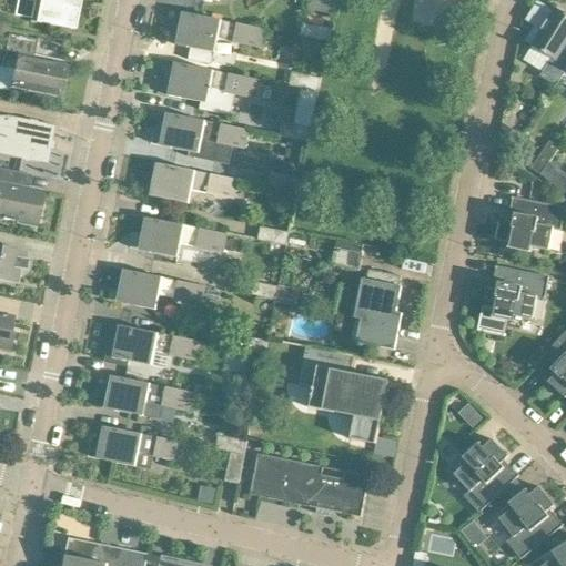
[(37,0),(33,20),(59,26),(73,28),(73,26),(78,0),(37,0)]
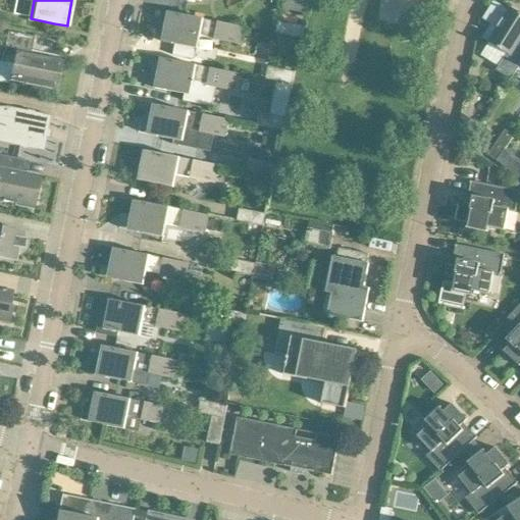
[(488,22),(480,37),(487,41),(505,52),(497,65),(495,68),(509,78),(519,61),(519,58),(519,12),(509,6),(507,8),(495,0),(491,0),(480,17),(488,22)]
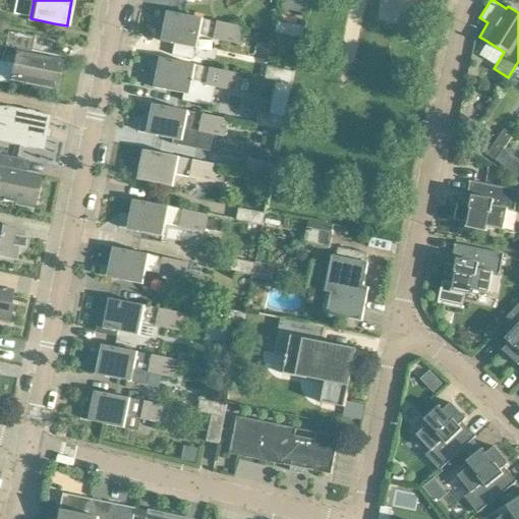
[(161,32),(160,40),(168,42),(173,43),(171,54),(193,58),(198,34),(212,36),(212,38),(237,43),(240,25),(166,10),(161,32)]
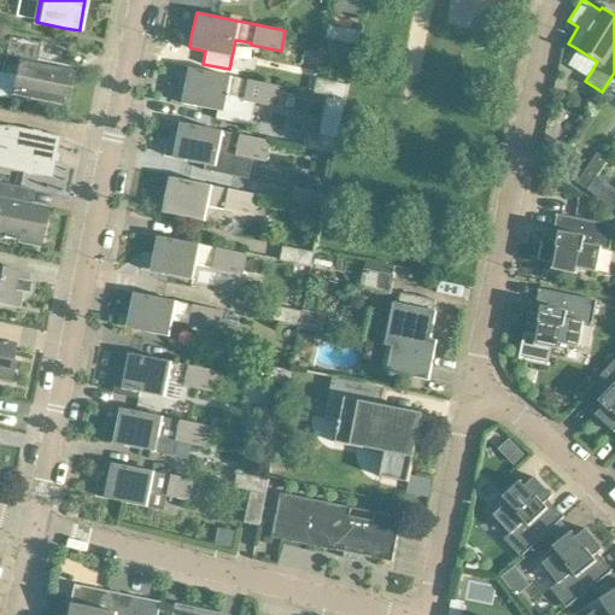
[(355,44),(357,29),(326,22),(322,37),(355,44)]
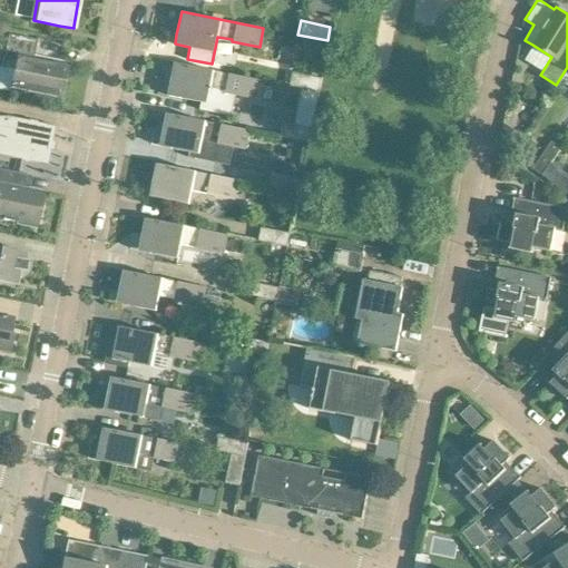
[(0,66),(11,68),(8,88),(59,98),(59,97),(58,96),(64,65),(66,65),(66,64),(31,57),(35,39),(6,32),(0,60),(0,66)]
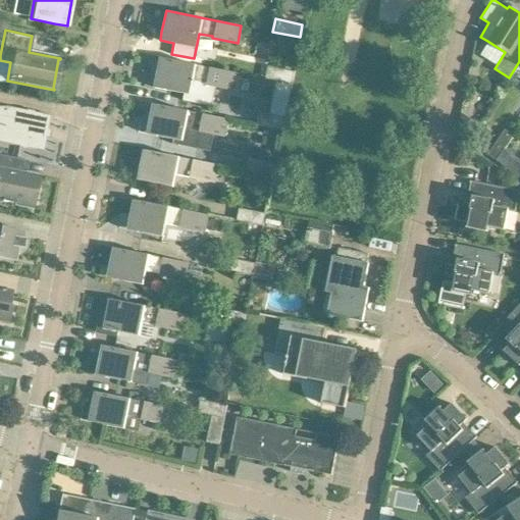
[(234,71),(158,56),(152,87),(161,88),(184,93),(182,99),(210,105),(214,86),(229,90),(234,71)]
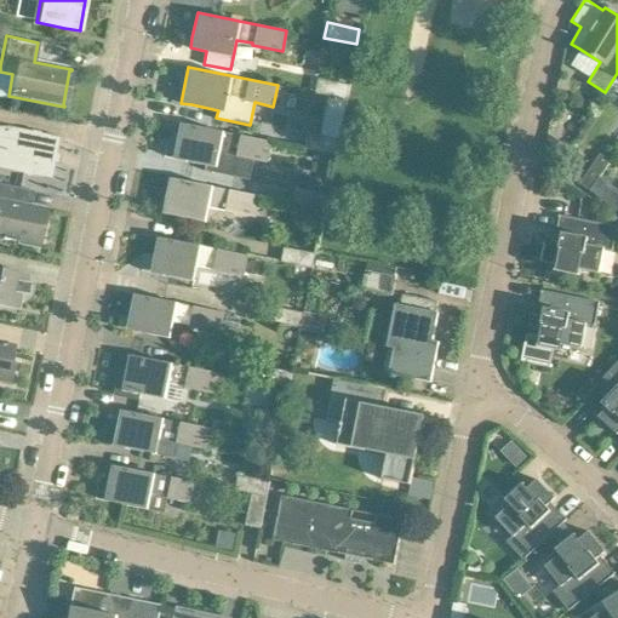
[(345,98),(348,84),(316,78),(313,92),(326,95),(345,98)]
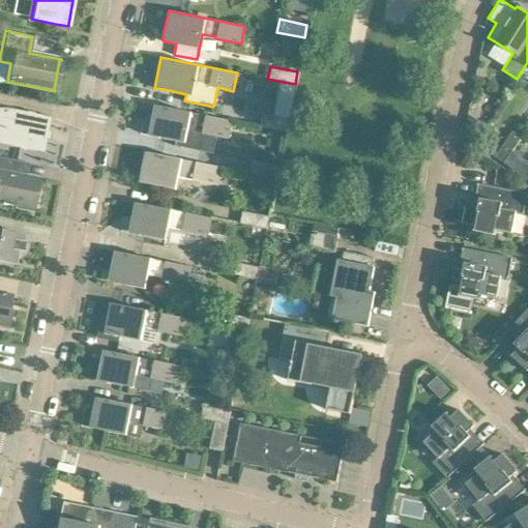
[(279,81),(272,115),(288,118),(295,84),(279,81)]
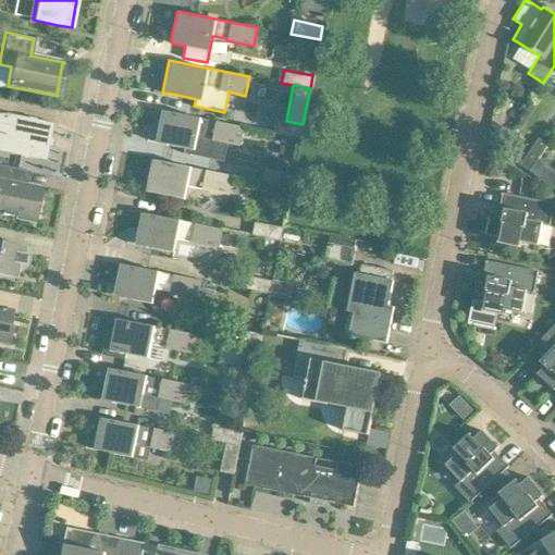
[(157,133),(155,142),(164,144),(184,148),(183,152),(208,158),(212,139),(225,143),(237,145),(242,126),(161,110),(157,133)]
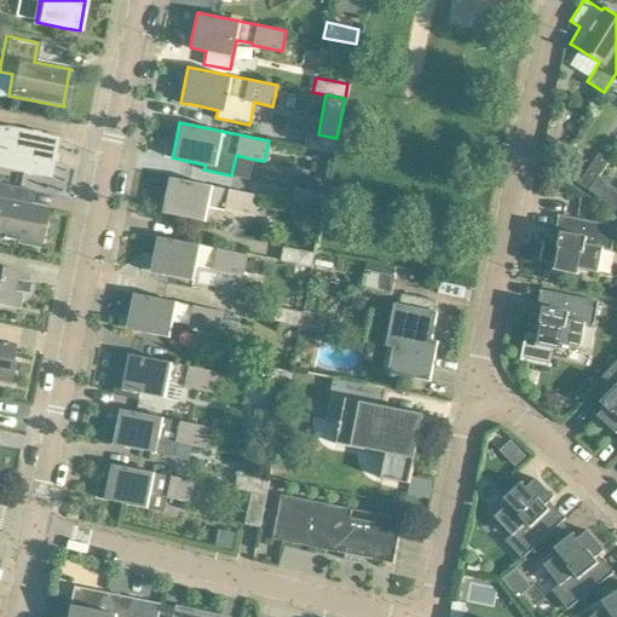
[(5,125),(0,124),(0,166),(50,177),(58,134),(5,125)]
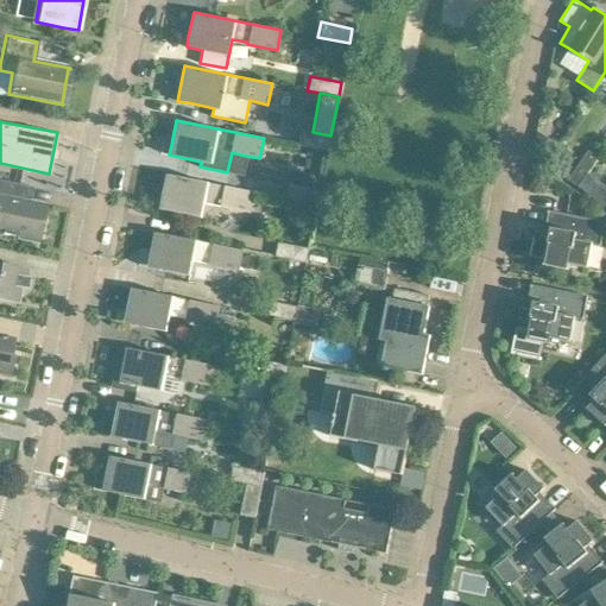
[(328,150),(330,136),(313,132),(300,130),(296,144),(328,150)]
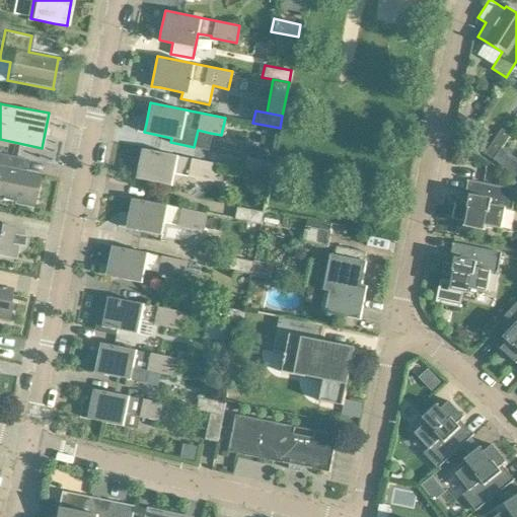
[(501,127),(484,152),(492,158),(501,146),(510,133),(501,127)]
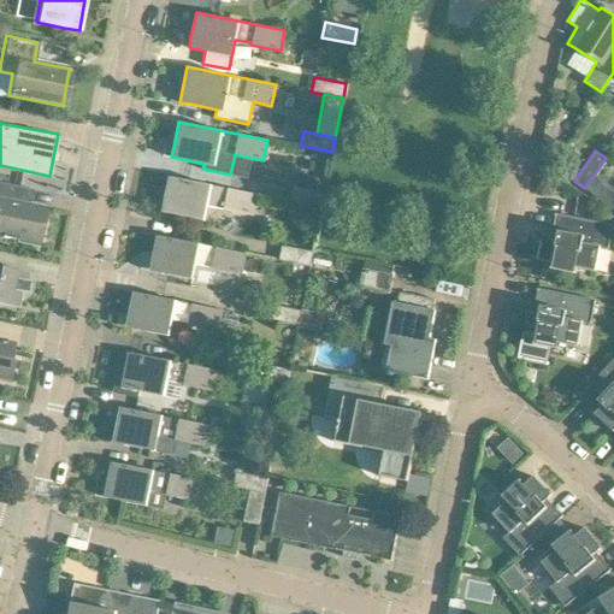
[(595,173),(584,188),(594,195),(596,196),(606,183),(595,173)]
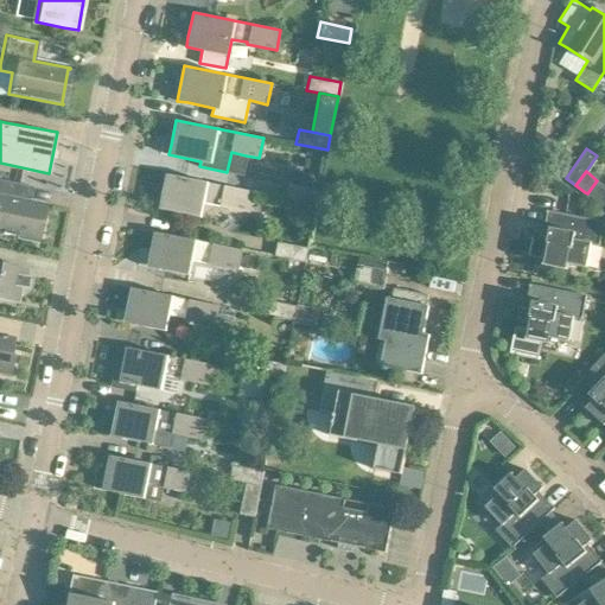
[(160,198),(158,208),(169,210),(201,216),(203,201),(220,203),(218,205),(248,211),(253,191),(165,173),(160,198)]
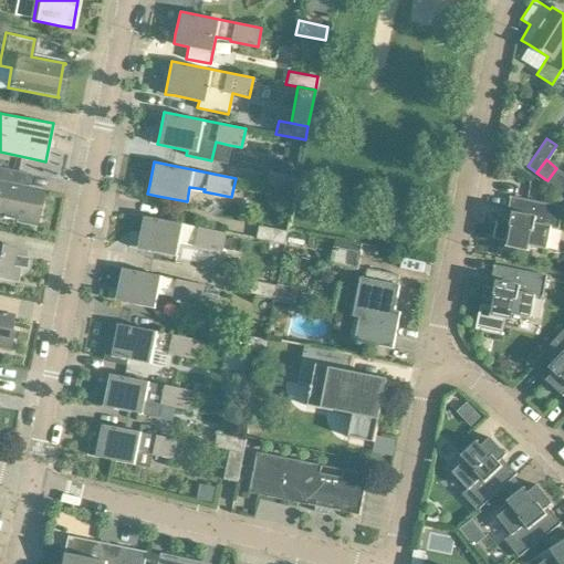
[(0,216),(33,223),(34,217),(37,218),(39,204),(37,204),(39,190),(25,188),(17,186),(19,170),(0,166),(0,216)]
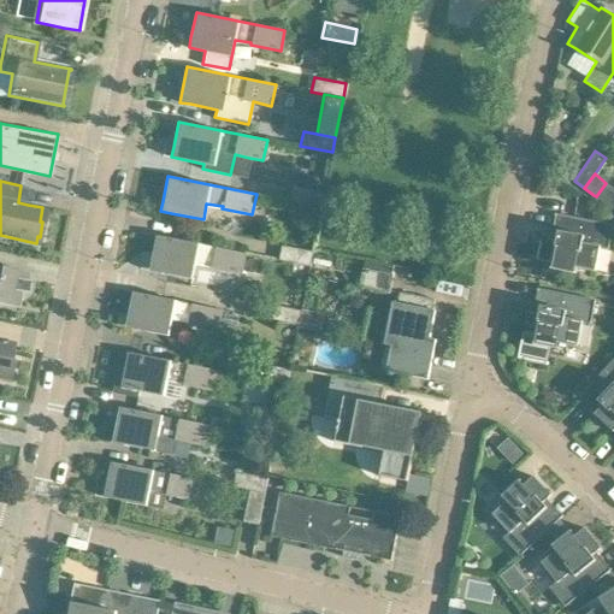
[(322,207),(324,192),(293,186),(289,200),(322,207)]
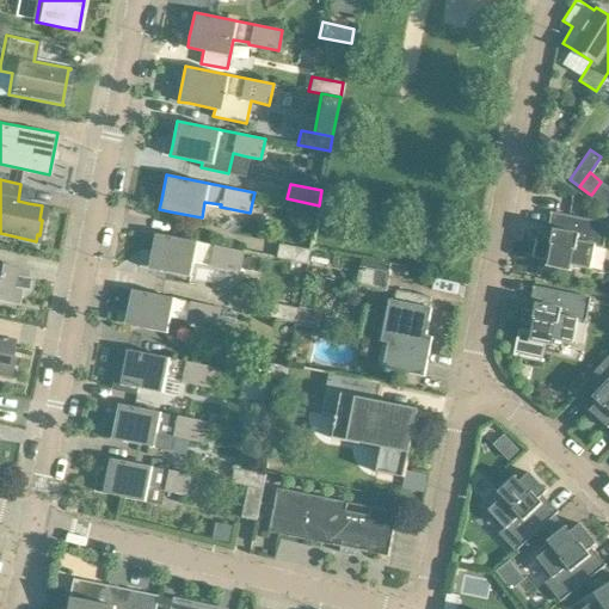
[(536,232),(531,257),(548,259),(547,265),(545,264),(545,265),(570,271),(570,269),(567,269),(567,264),(588,268),(592,244),(601,246),(606,222),(548,210),(548,211),(549,213),(547,227),(552,228),(551,234),(536,232)]
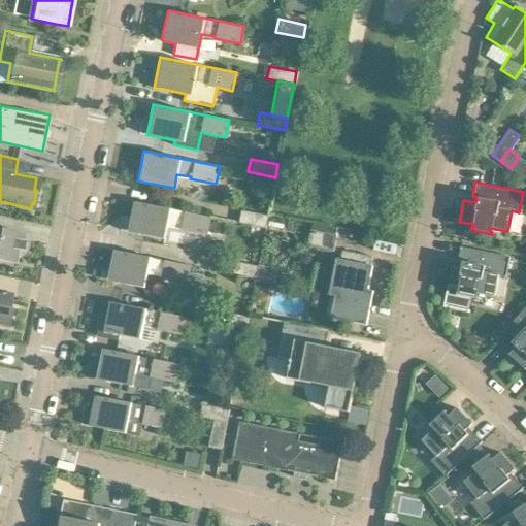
[(129,223),(127,231),(136,233),(164,238),(166,225),(181,228),(181,229),(205,234),(209,217),(133,201),(129,223)]
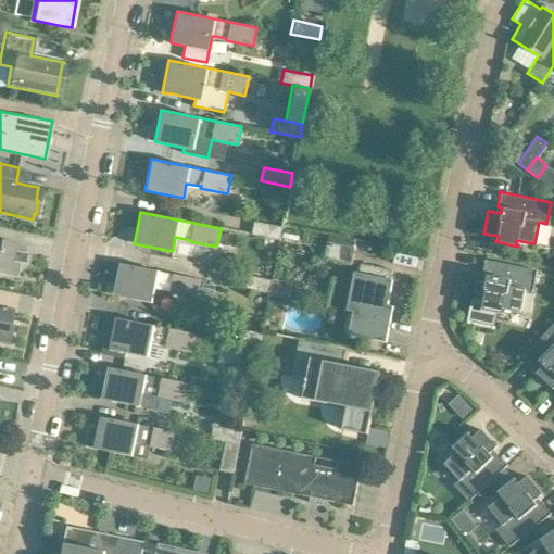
[(279,239),(281,226),(253,221),(250,234),(279,239)]
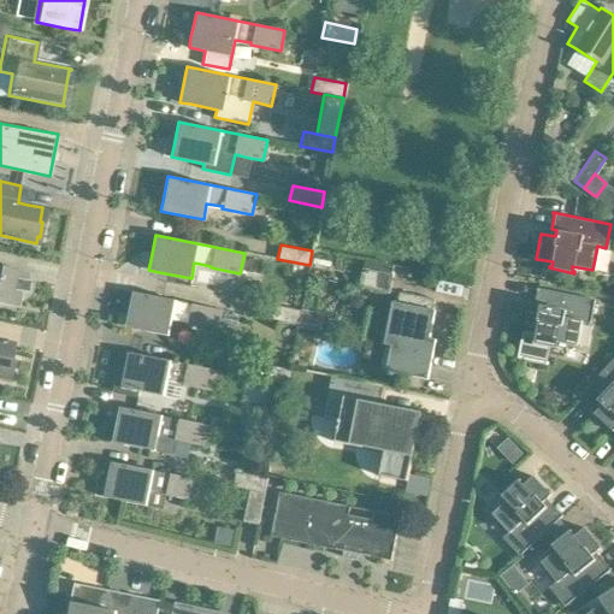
[(313,251),(311,260),(320,263),(323,253),(313,251)]
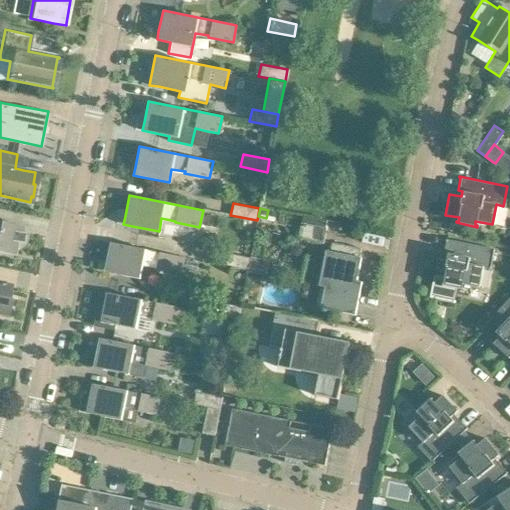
[(203,215),(201,222),(214,225),(216,218),(203,215)]
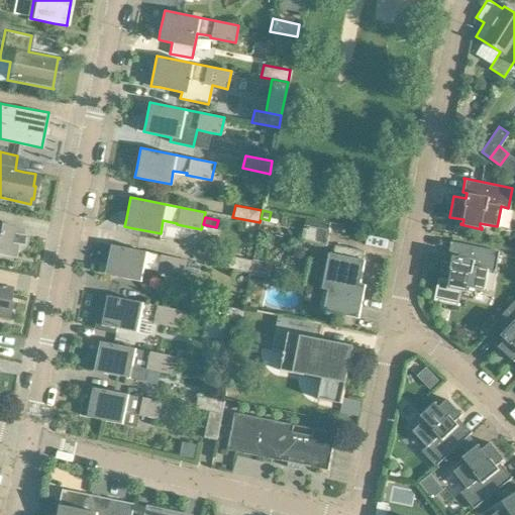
[(0,253),(14,256),(16,243),(20,244),(22,243),(23,236),(22,234),(23,228),(0,223),(0,253)]
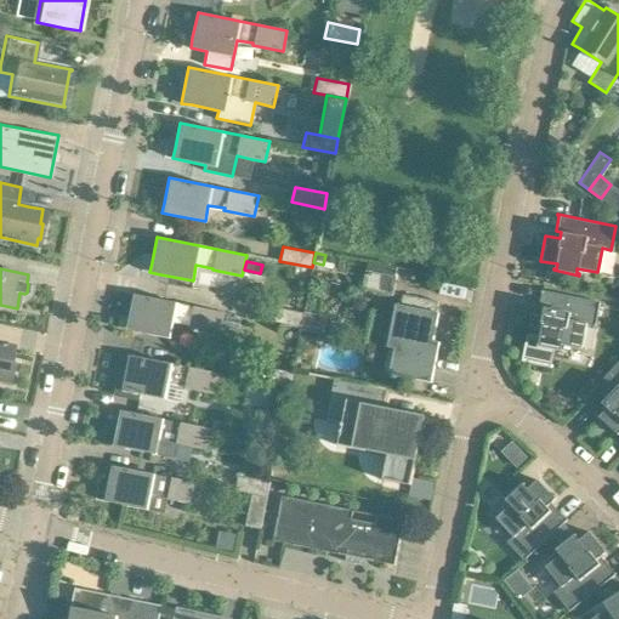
[(361,288),(391,295),(395,276),(386,273),(364,270),(361,288)]
